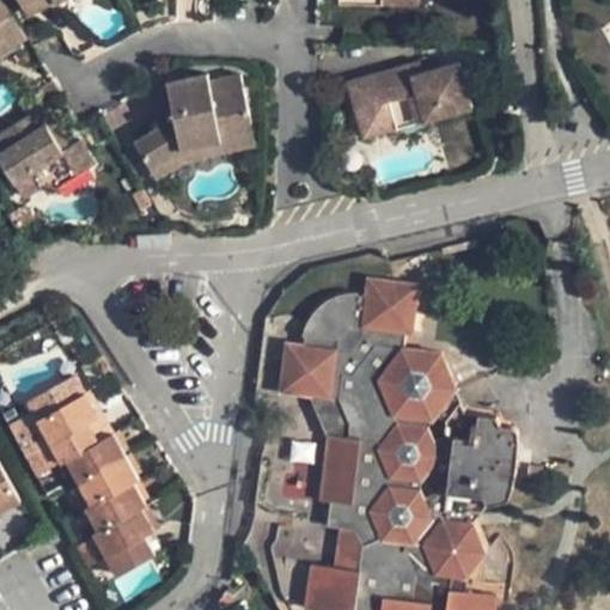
[(0,43),(6,40),(11,49),(25,40),(1,0),(0,0),(0,43)]
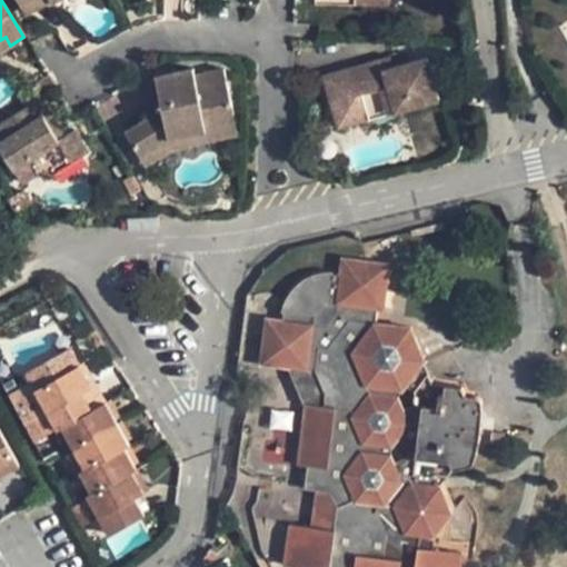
[(16,0),(23,13),(47,0),(49,0),(50,2),(53,0),(16,0)]
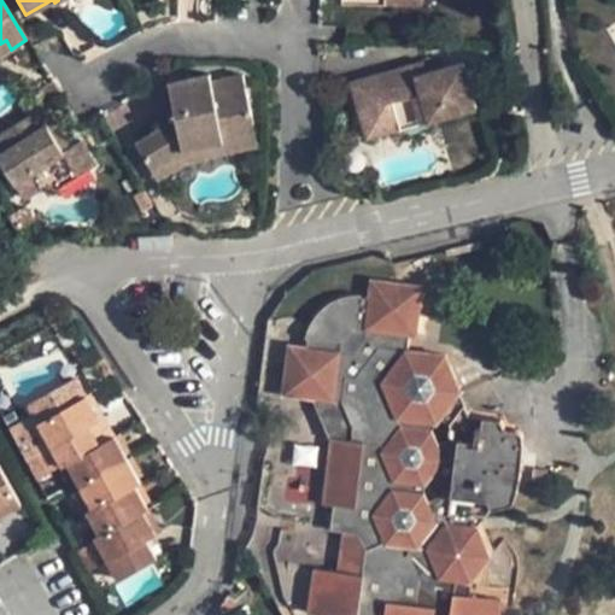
[(0,54),(11,50),(6,40),(0,44),(0,54)]
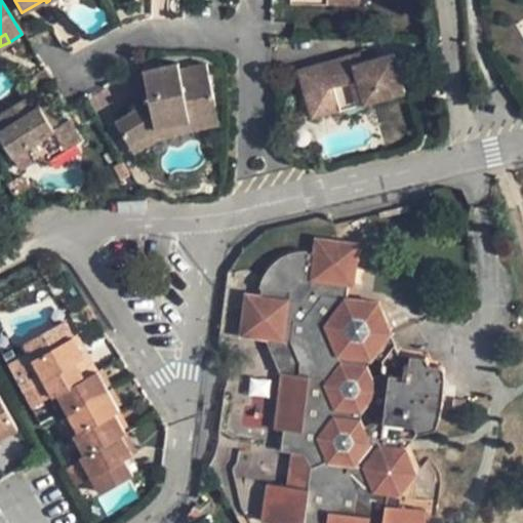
[(361,63),(358,53),(327,63),(330,72),(361,63)]
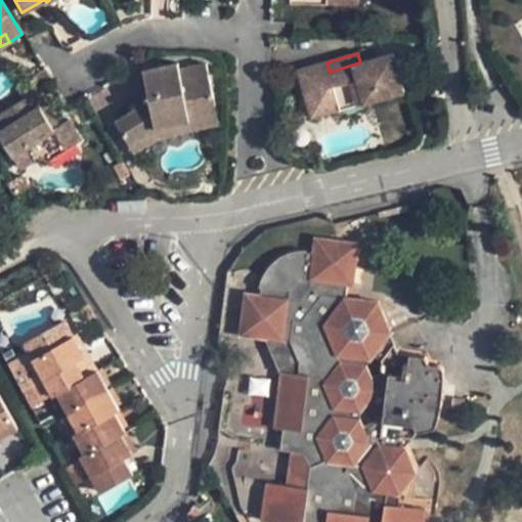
[(402,93),(391,54),(360,62),(330,72),(327,62),(296,71),(309,119),(402,93)]
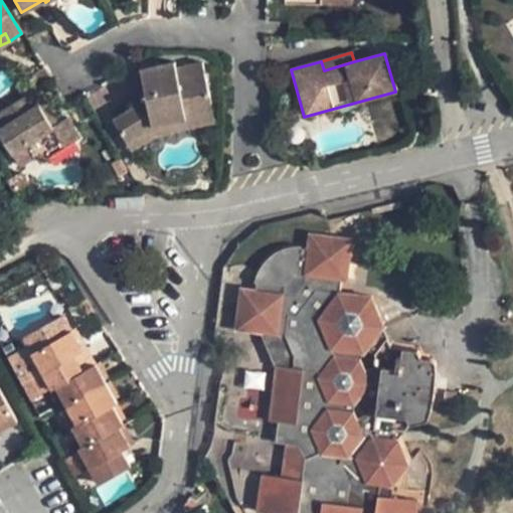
[(208,95),(201,63),(175,69),(174,63),(139,70),(144,91),(146,101),(136,107),(112,121),(125,142),(152,126),(185,120),(181,100),(208,95)]
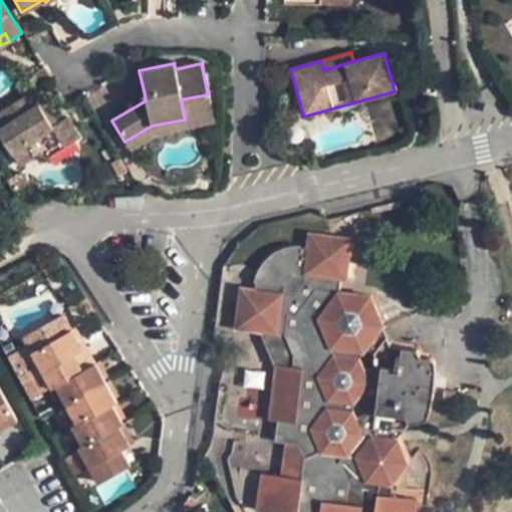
[(52,129),(56,125),(34,89),(29,92),(52,129)]
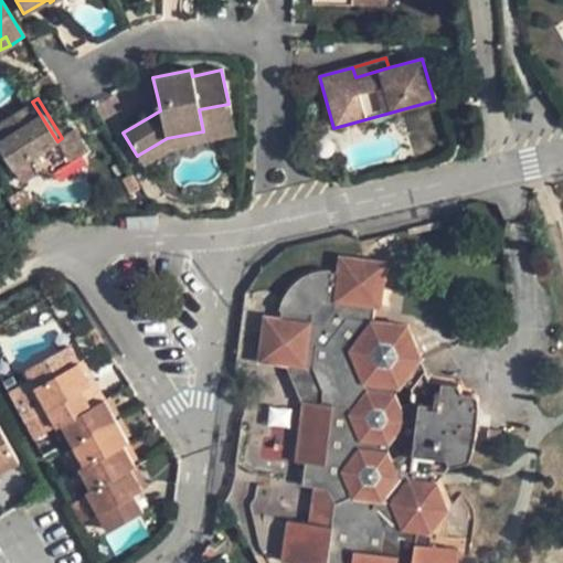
[(160,110),(158,99),(144,108),(149,117),(160,110)]
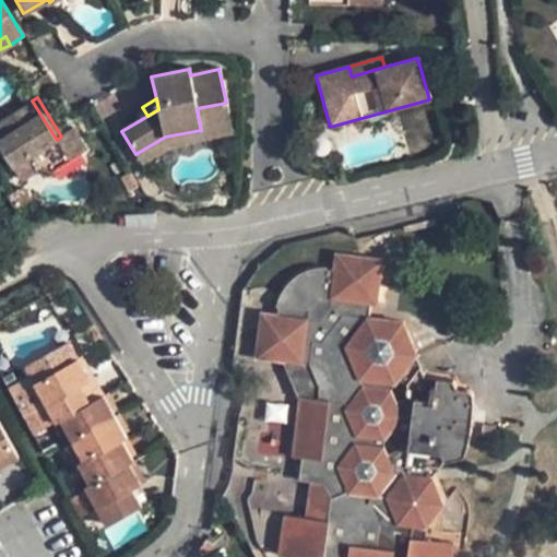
[(38,170),(50,173),(84,152),(71,131),(61,137),(57,140),(32,101),(0,120),(0,147),(12,167),(30,156),(38,170)]
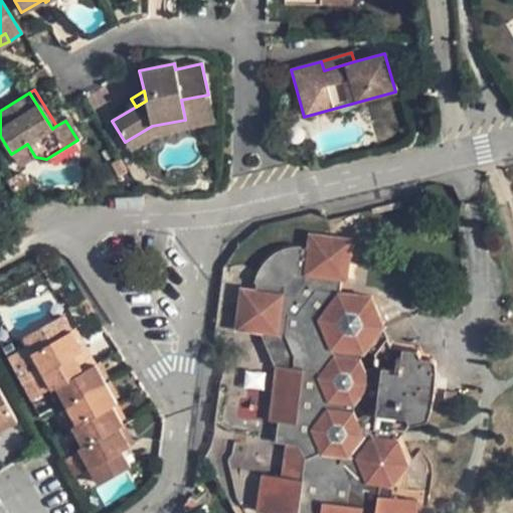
[(213,122),(208,95),(181,100),(185,120),(186,127),(213,122)]
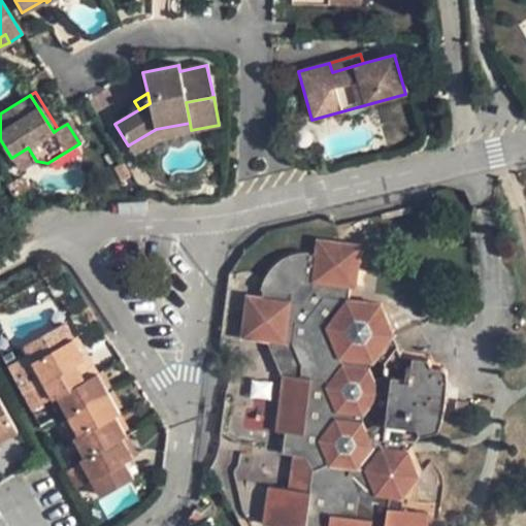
[(190,123),(156,129),(159,138),(191,130),(190,123)]
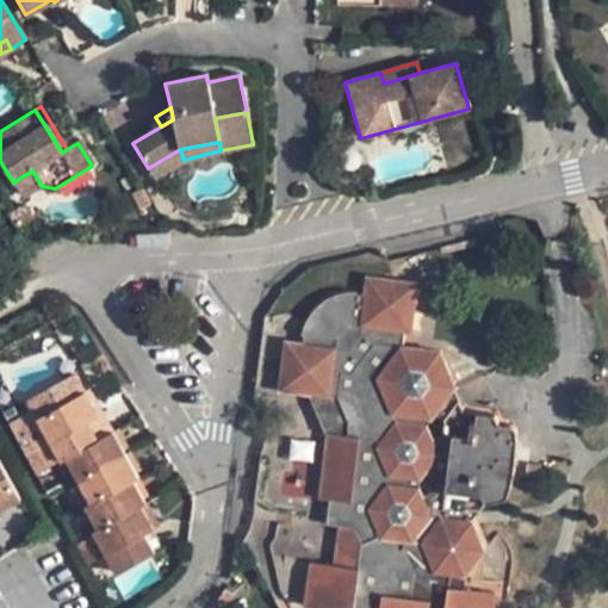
[(184,160),(180,149),(148,168),(154,178),(184,160)]
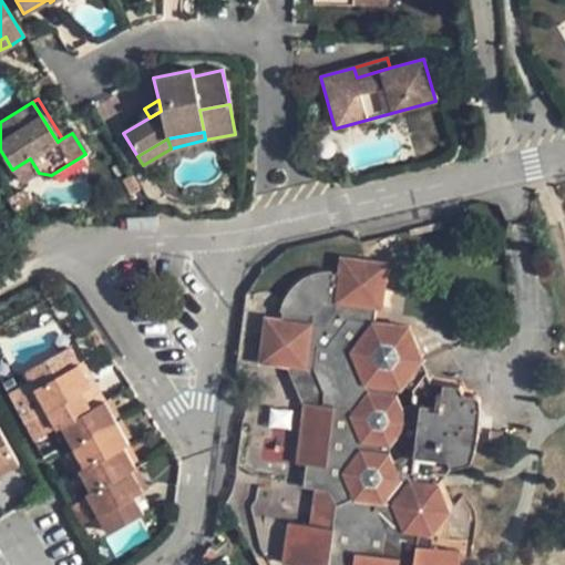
[(132,174),(122,181),(131,196),(142,188),(132,174)]
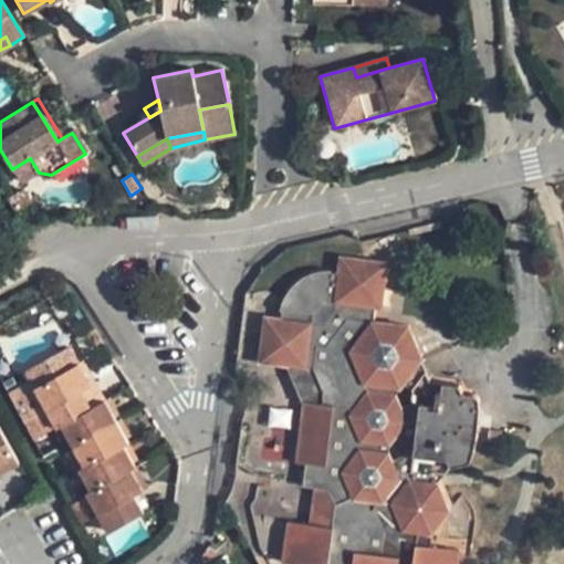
[(30,204),(22,190),(7,199),(14,212),(30,204)]
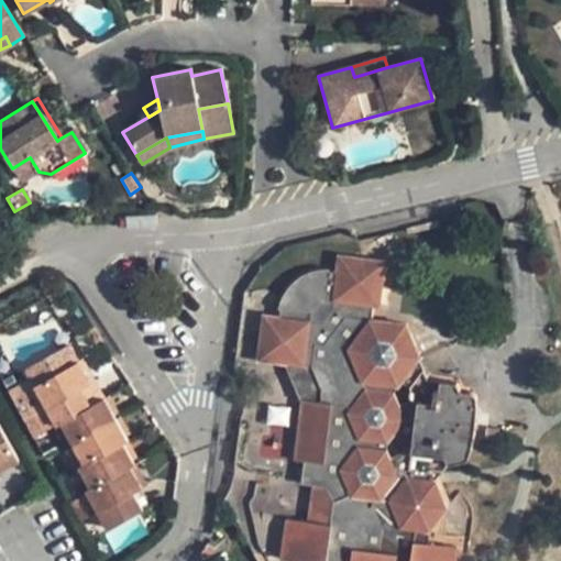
[(277,317),(262,315),(256,361),(283,364),(310,369),(319,391),(318,405),(300,403),(293,462),(303,463),(299,485),(310,486),(325,488),(332,502),(330,525),(306,521),(285,519),(279,560),(453,560),(457,538),(442,536),(444,521),(439,517),(446,508),(435,481),(446,465),(465,462),(466,460),(468,459),(469,453),(475,399),(474,396),(469,393),(458,392),(455,384),(425,381),(418,361),(420,359),(406,325),(370,321),(372,308),(377,309),(383,263),(337,257),(334,273),(327,273),(328,271),(315,272),(310,273),(298,278),(286,289),(282,296),(276,311),(278,311),(277,317)]
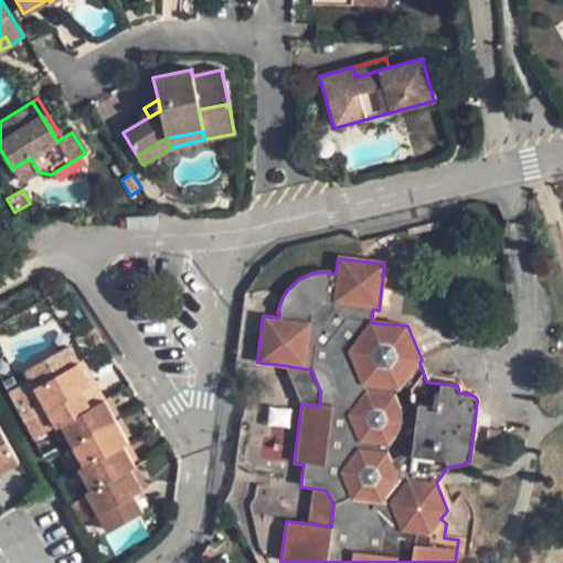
[(88,386),(75,364),(20,396),(41,436),(61,425),(89,410),(80,391),(88,386)]
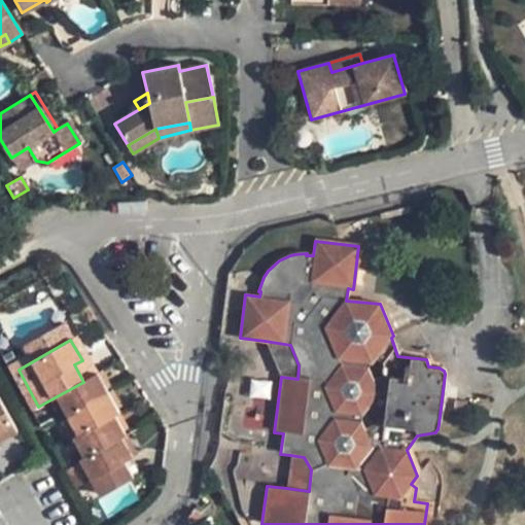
[(290,345),(265,341),(278,376),(281,377),(298,379),(299,365),(290,345)]
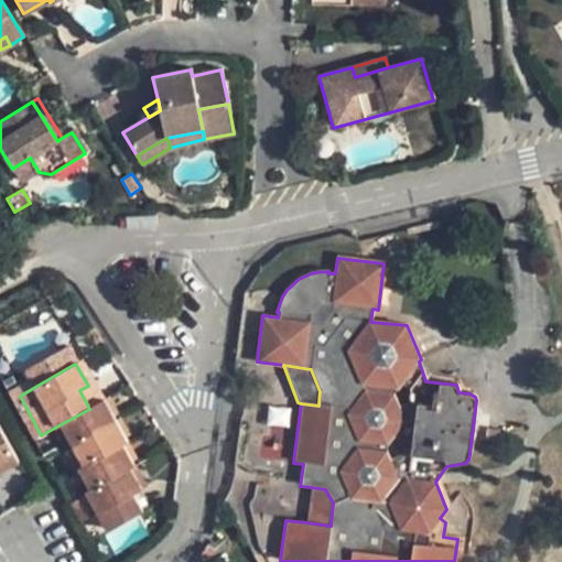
[(79,390),(89,409),(98,403),(88,386),(79,390)]
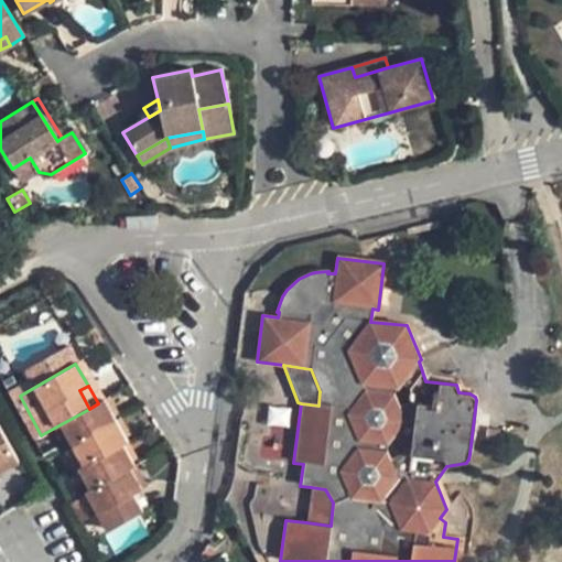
[(89,409),(61,424),(72,445),(114,422),(103,401),(98,403),(89,409)]
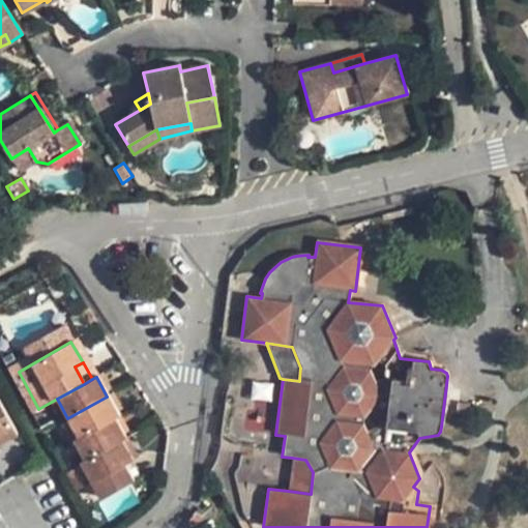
[(107,397),(67,418),(79,438),(113,418),(118,415),(107,397)]
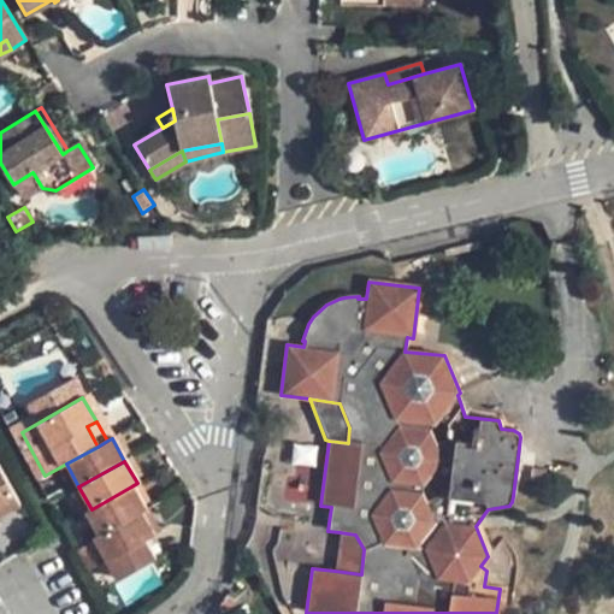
[(0,514),(19,505),(0,471),(0,514)]
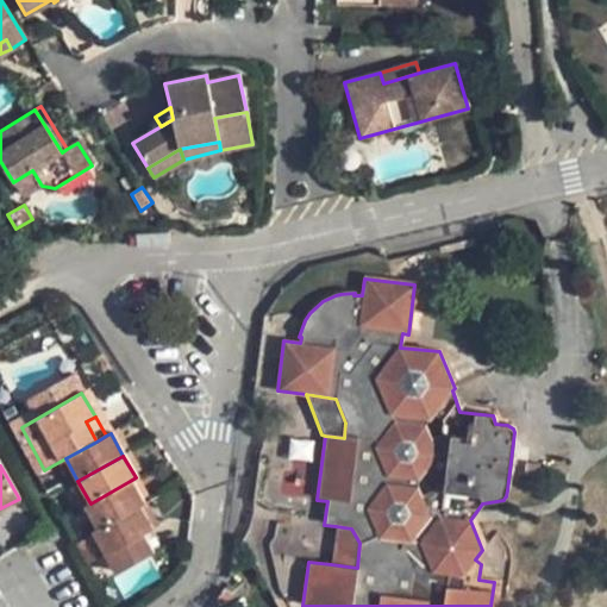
[(130,481),(91,504),(83,507),(97,530),(139,506),(143,504),(130,481)]
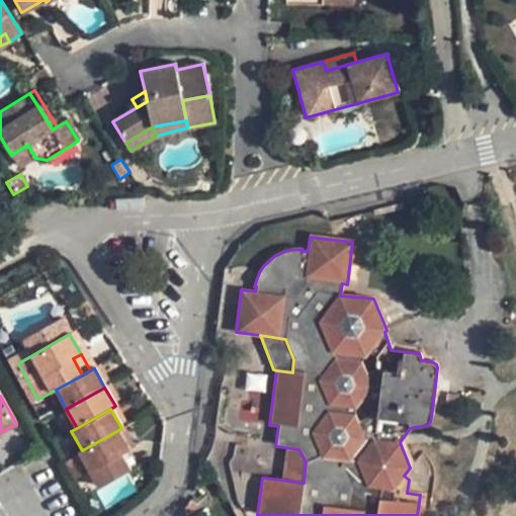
[(82,450),(78,451),(79,454),(88,470),(98,488),(130,469),(120,454),(129,449),(118,430),(82,450)]
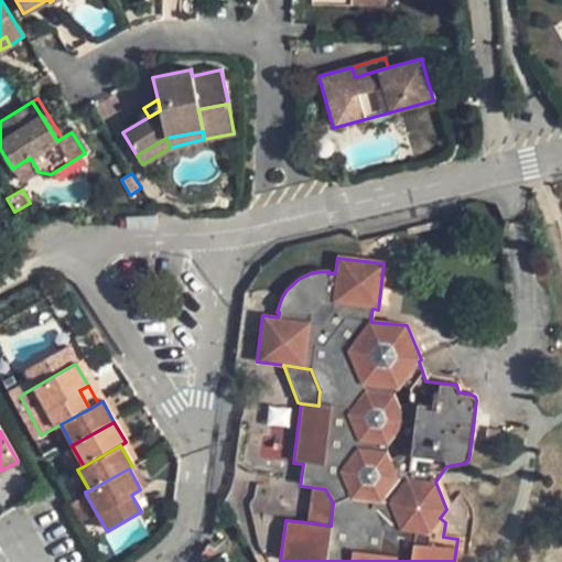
[(331,526),(333,503),(325,489),(311,487),(306,522),(331,526)]
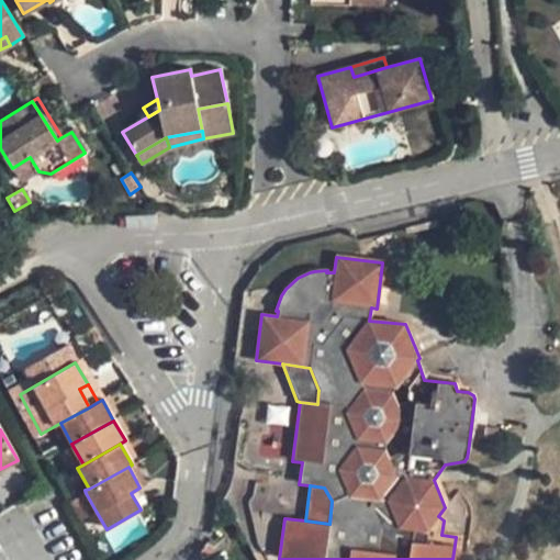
[(86,493),(69,502),(79,521),(96,511),(86,493)]
